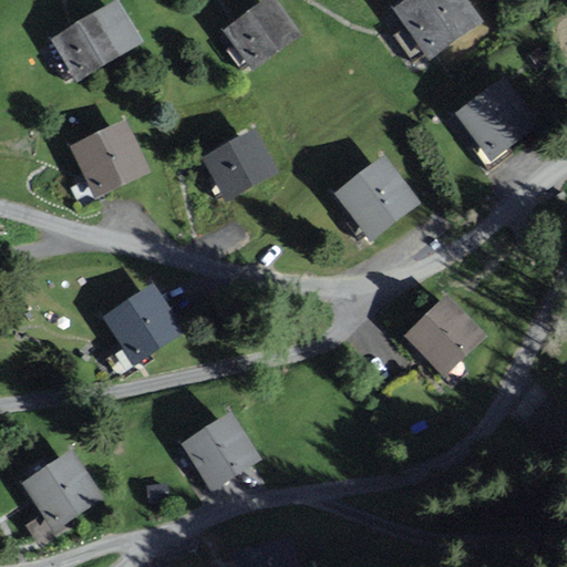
[(268,0),(228,30),(255,65),(299,32),(275,0),(268,0)]
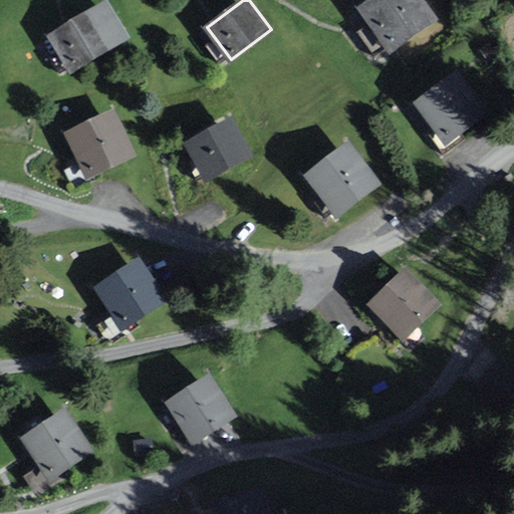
[(372,0),(364,6),(394,46),(433,17),(420,0),(372,0)]
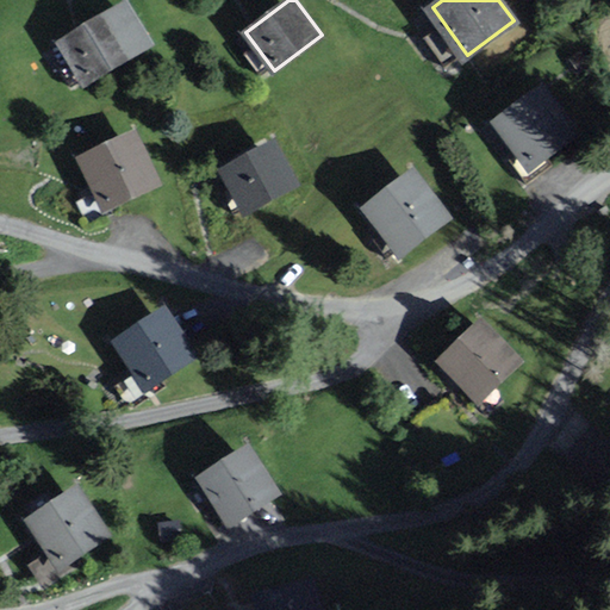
[(63,43),(88,81),(149,43),(124,4),(63,43)]
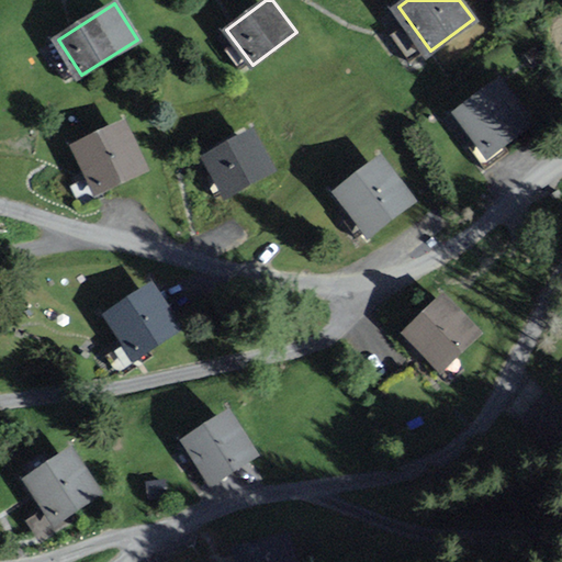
[(489,159),(538,121),(501,74),(452,113),(489,159)]
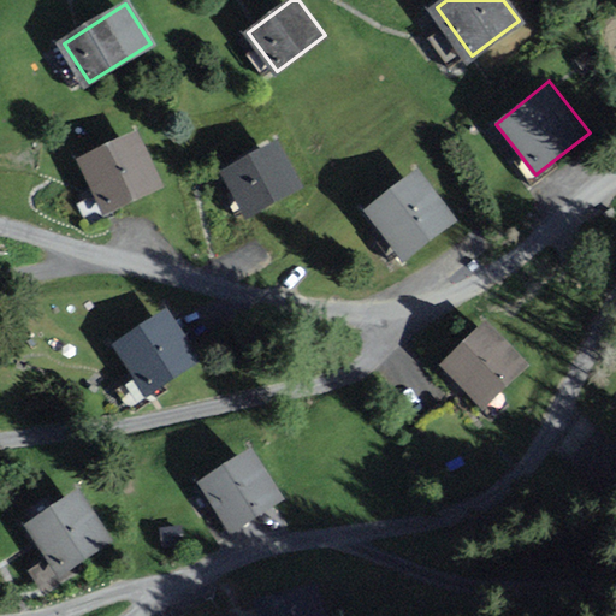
[(102,214),(165,185),(140,130),(77,159),(102,214)]
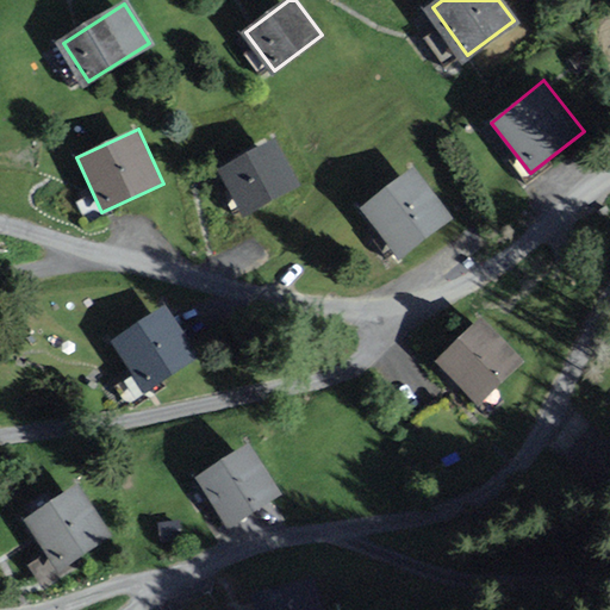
[(244,215),(300,184),(275,137),(218,168),(244,215)]
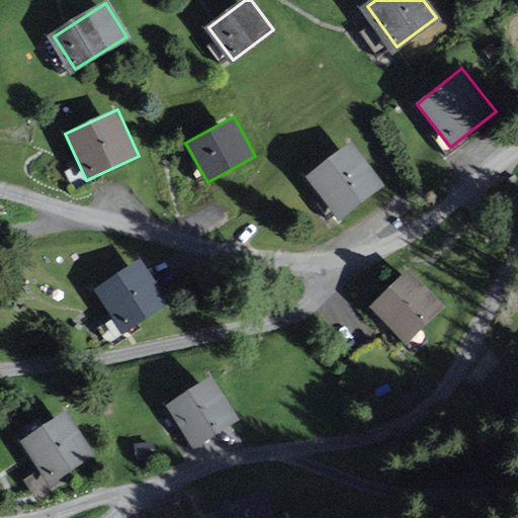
[(340,221),(386,184),(352,141),(306,177),(340,221)]
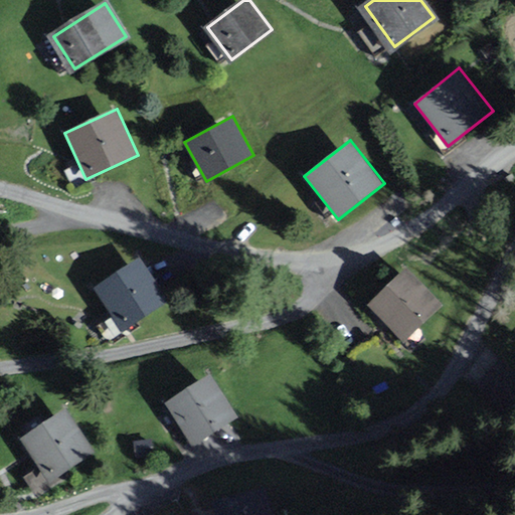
[(140,261),(98,289),(124,328),(166,300),(140,261)]
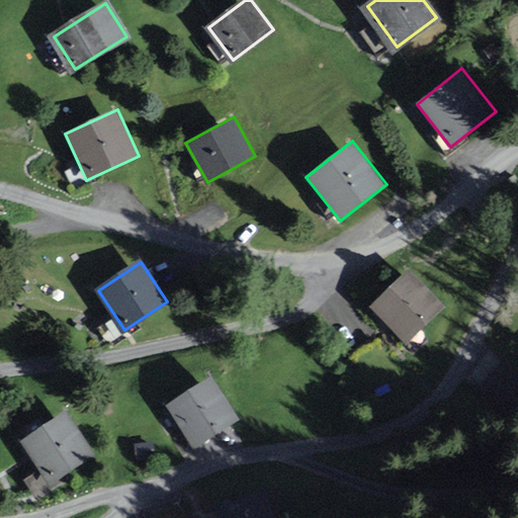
[(369,307),(405,344),(445,306),(409,269),(369,307)]
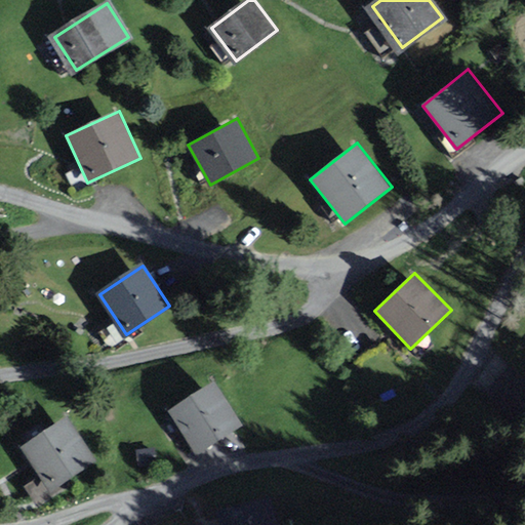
[(524,382),(524,380),(511,368),(488,394),(503,407),(524,382)]
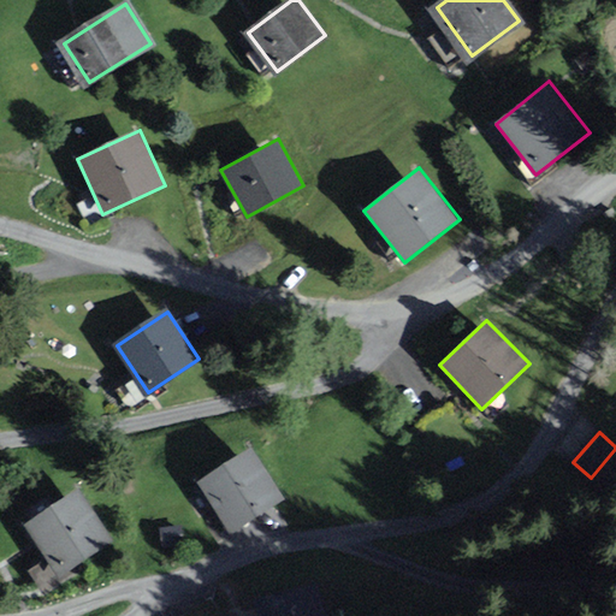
[(253,448),(197,481),(229,532),(284,497),(253,448)]
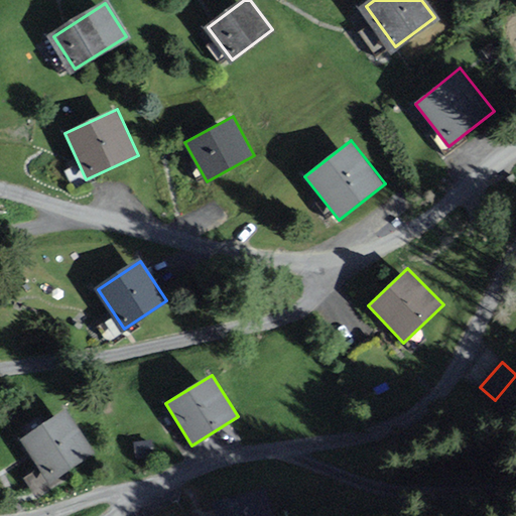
[(67,409),(20,440),(50,485),(97,454),(67,409)]
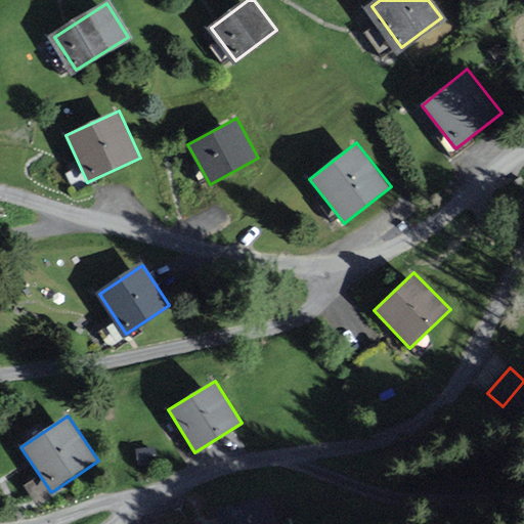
[(279,523),(272,497),(218,513),(221,523),(279,523)]
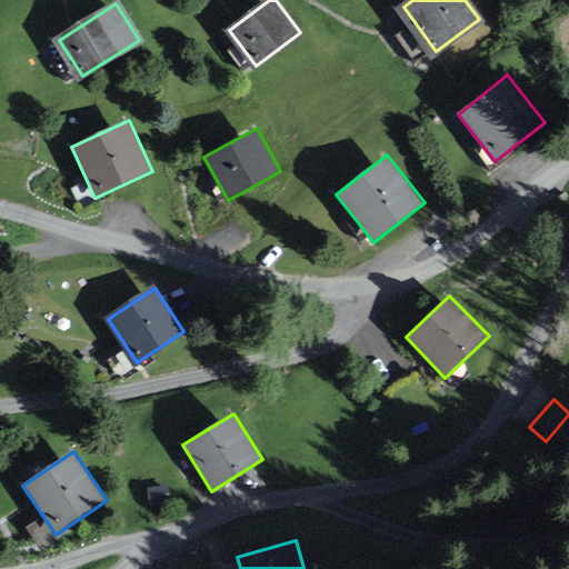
All buildings are outlined.
